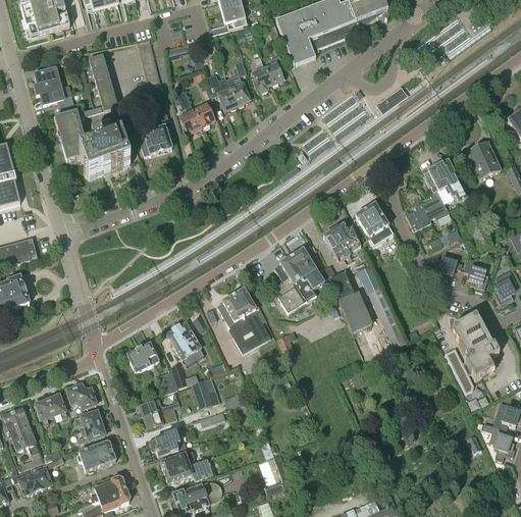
[(61,7),(68,5),(66,0),(24,0),(34,32),(65,22),(61,7)]
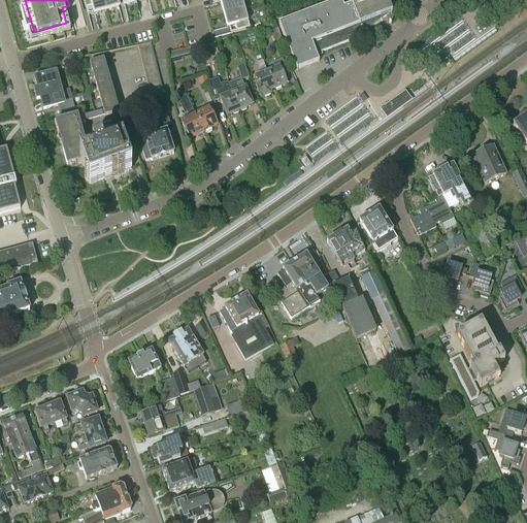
[(107,5),(105,0),(86,0),(89,10),(95,8),(95,10),(102,8),(101,7),(107,5)]
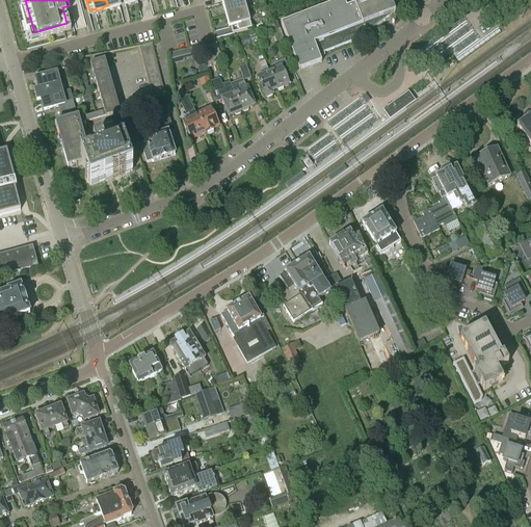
[(223,0),(226,6),(227,5),(229,11),(247,6),(245,0),(223,0)]
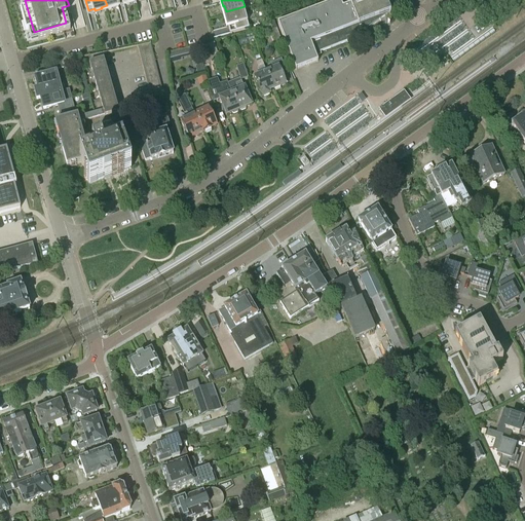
[(350,0),(351,0),(343,3),(342,0),(326,0),(302,9),(301,9),(278,19),(296,66),(297,66),(297,65),(317,58),(319,58),(315,48),(321,46),(321,47),(347,37),(348,38),(390,8),(391,8),(387,0),(350,0)]
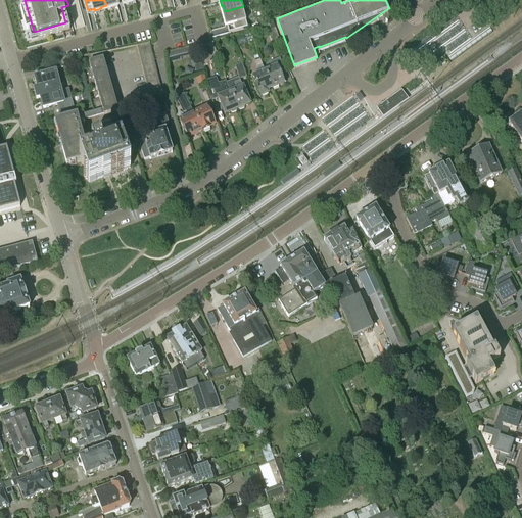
[(243,6),(225,11),(226,16),(225,16),(226,24),(228,24),(230,29),(248,24),(243,6)]
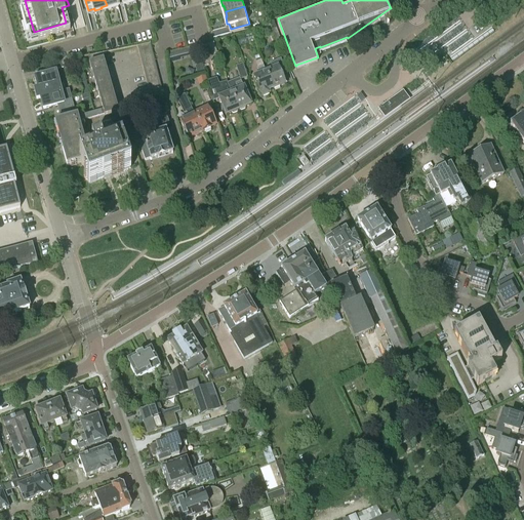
[(274,40),(276,45),(278,52),(283,50),(280,43),(278,38),(274,40)]
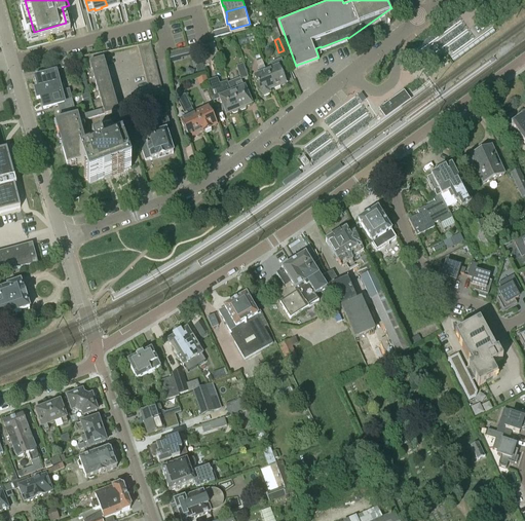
[(141,48),(153,45),(151,39),(144,41),(139,42),(141,48)]
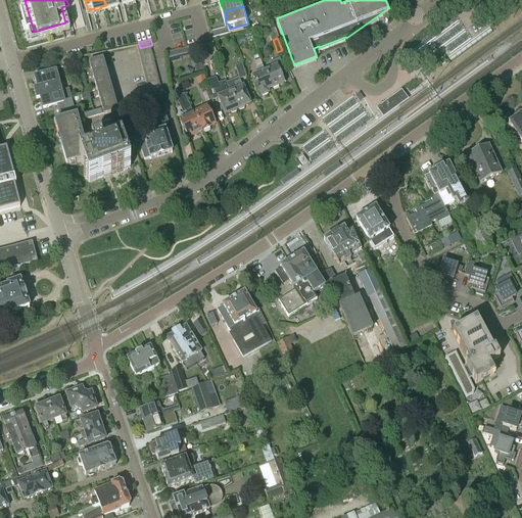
[(202,53),(210,50),(209,47),(215,45),(212,39),(199,43),(202,53)]
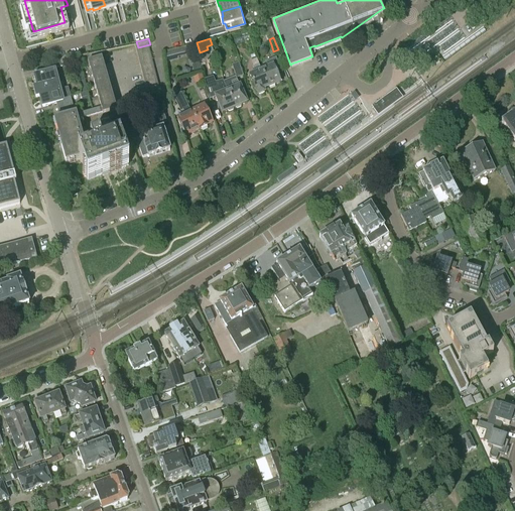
[(151,49),(150,44),(138,47),(139,52),(151,49)]
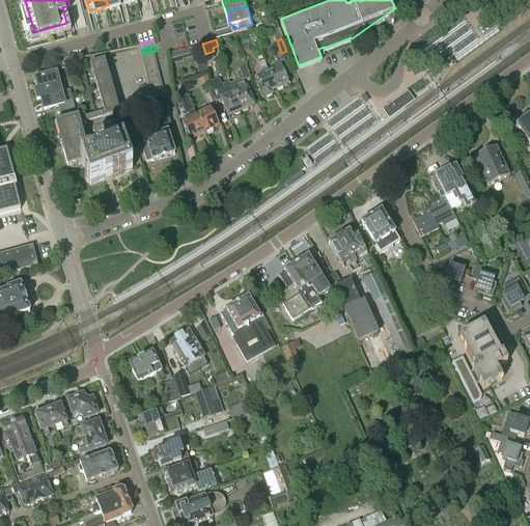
[(203,57),(199,46),(171,55),(174,65),(203,57)]
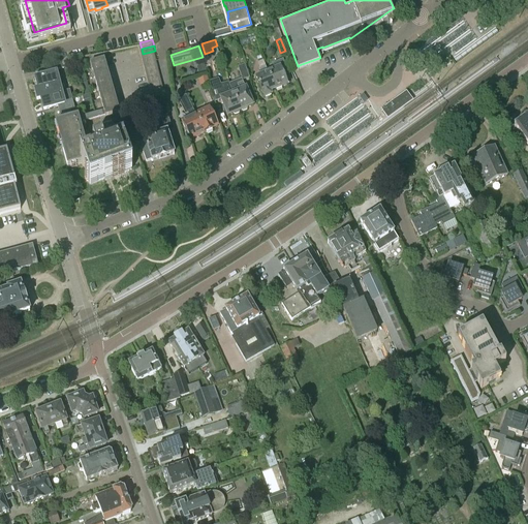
[(90,58),(104,55),(103,50),(88,53),(90,58)]
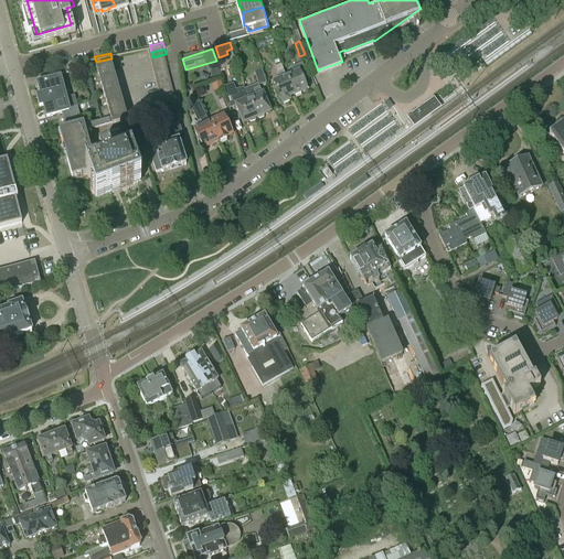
[(168,61),(166,54),(152,57),(155,64),(156,63),(168,61)]
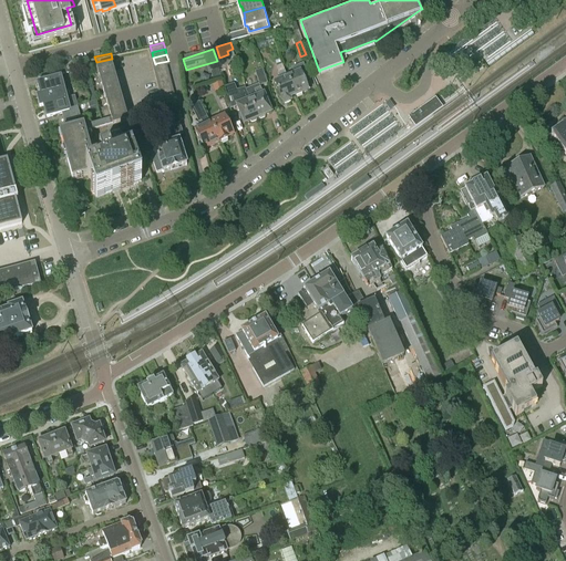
[(296,92),(288,73),(280,54),(276,56),(278,62),(277,63),(280,70),(278,71),(280,76),(275,79),(283,97),(284,96),(285,100),(291,97),(290,94),(296,92)]
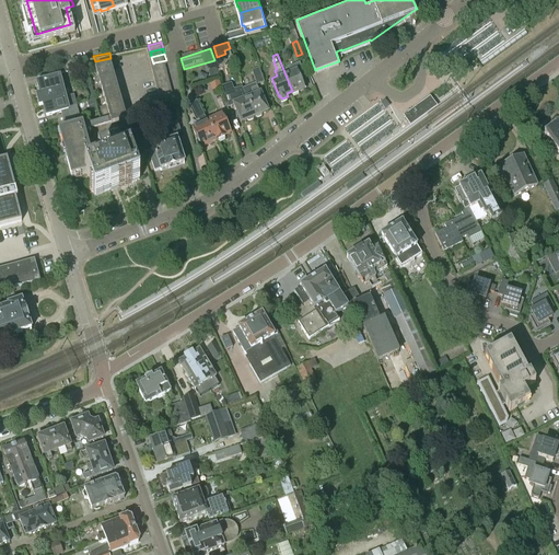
[(111,58),(95,61),(104,93),(105,95),(106,101),(111,114),(104,116),(85,122),(88,126),(112,119),(127,115),(111,58)]
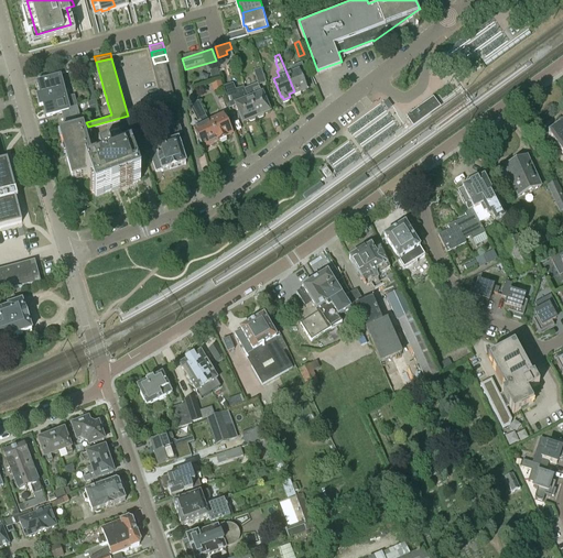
[(294,69),(287,73),(294,91),(307,86),(301,70),(306,68),(303,59),(292,64),(294,69)]
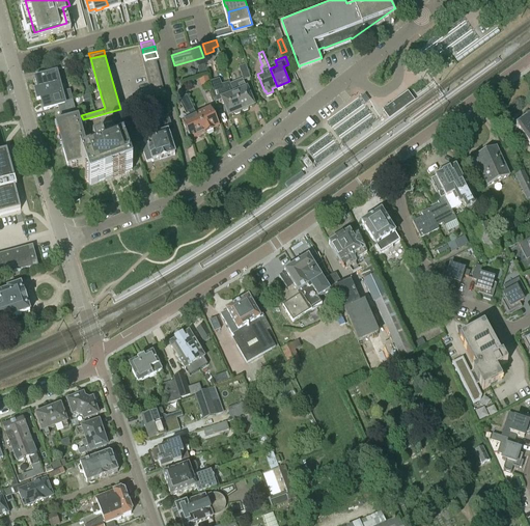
[(159,63),(158,57),(146,59),(145,60),(146,65),(159,63)]
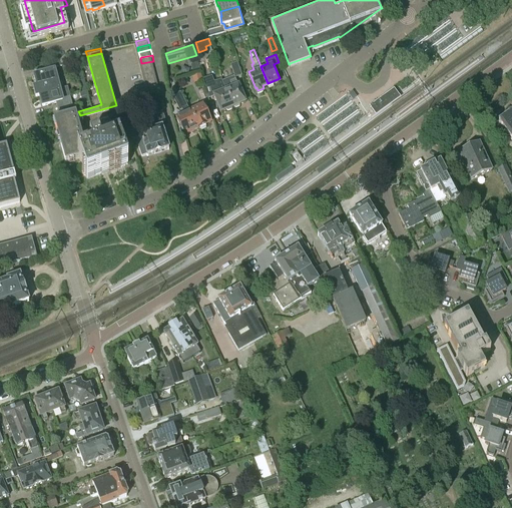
[(231,60),(235,72),(235,73),(242,71),(238,58),(231,60)]
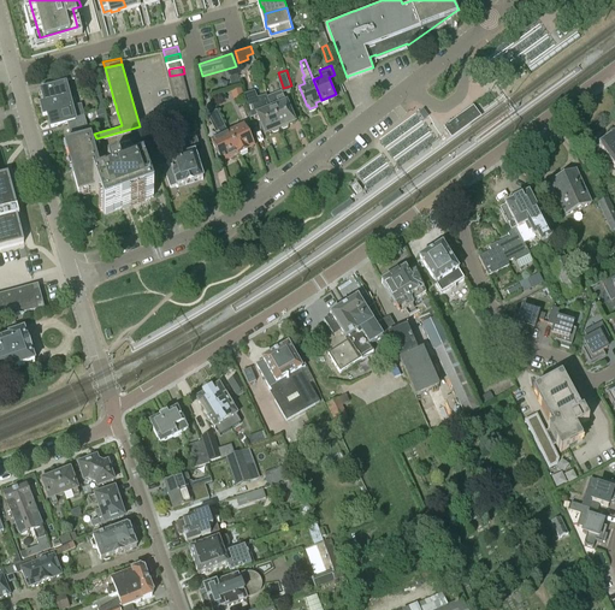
[(241,81),(238,71),(230,73),(232,83),(241,81)]
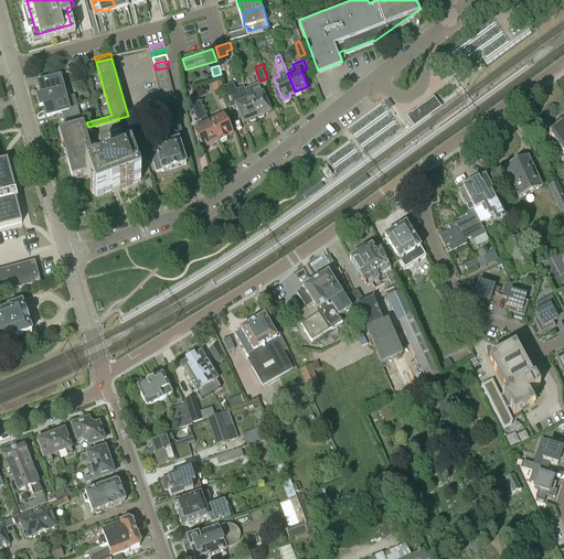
[(170,73),(169,67),(156,70),(157,76),(170,73)]
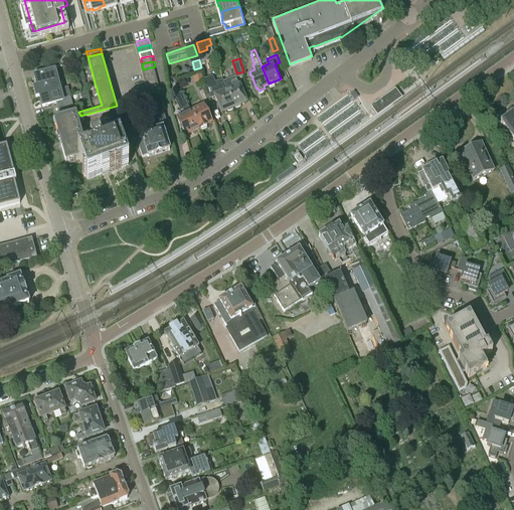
[(40,93),(68,85),(67,83),(60,86),(55,66),(34,71),(37,82),(34,83),(37,93),(40,92),(40,93)]
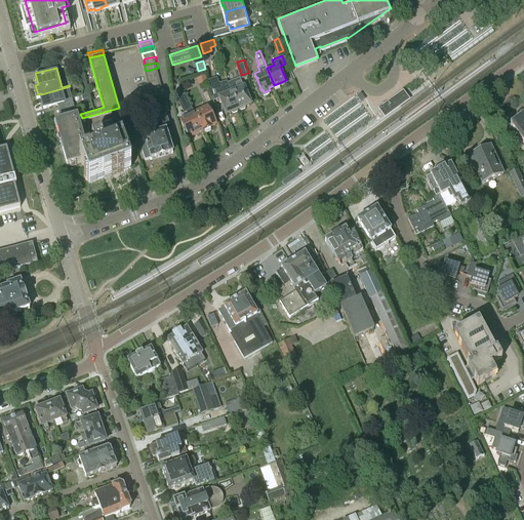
[(158,68),(146,71),(148,77),(160,74),(158,68)]
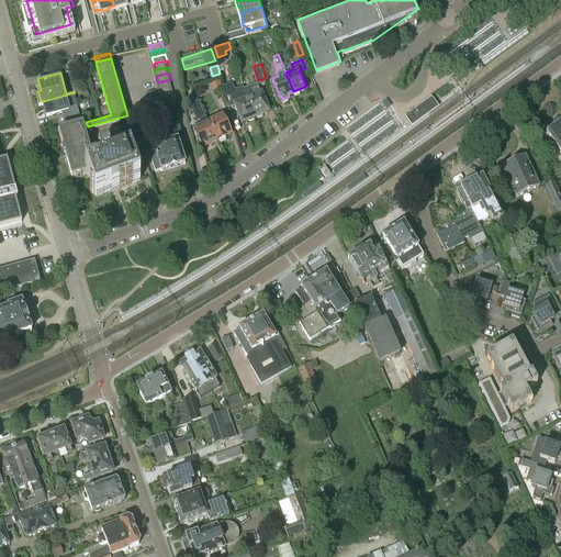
[(216,84),(217,87),(224,86),(221,77),(212,80),(213,85),(216,84)]
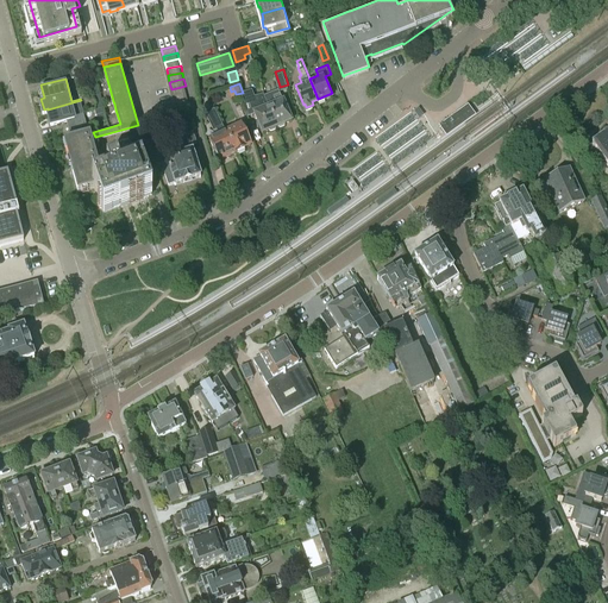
[(102,104),(96,85),(89,87),(95,106),(102,104)]
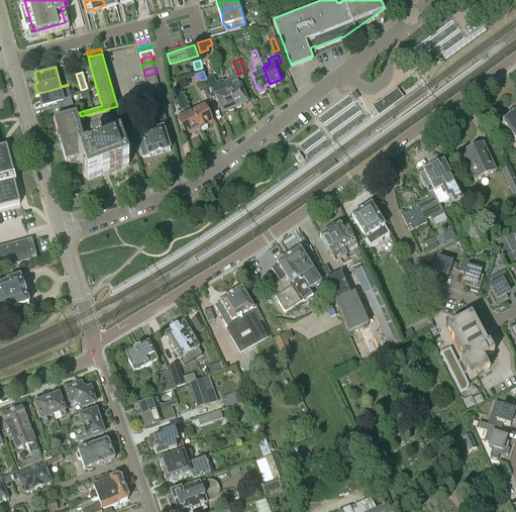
[(159,78),(158,73),(145,76),(146,81),(159,78)]
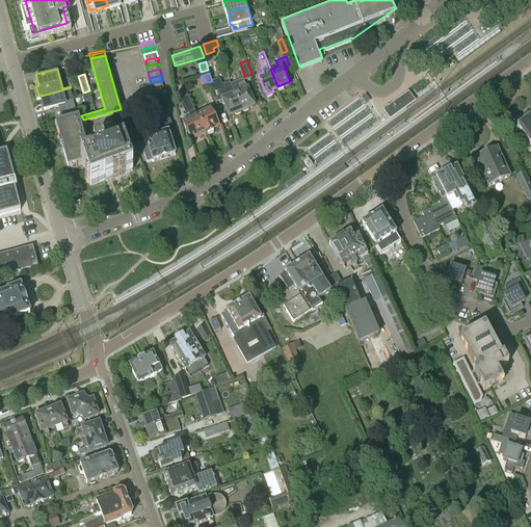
[(239,77),(231,80),(242,107),(243,106),(245,107),(249,106),(249,104),(255,102),(248,84),(247,84),(245,78),(240,80),(239,77)]
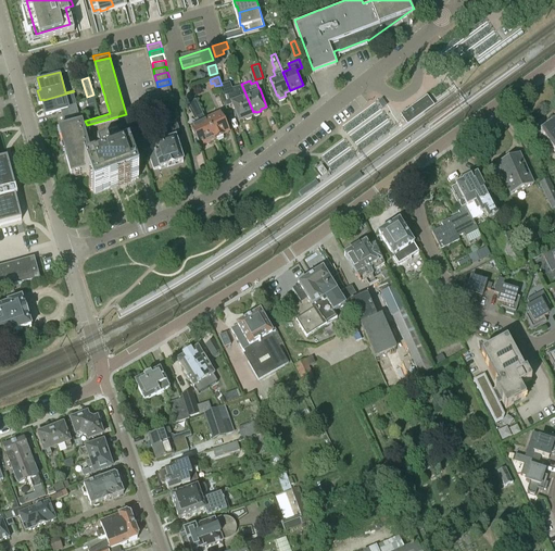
[(171,84),(158,87),(160,94),(173,90),(171,84)]
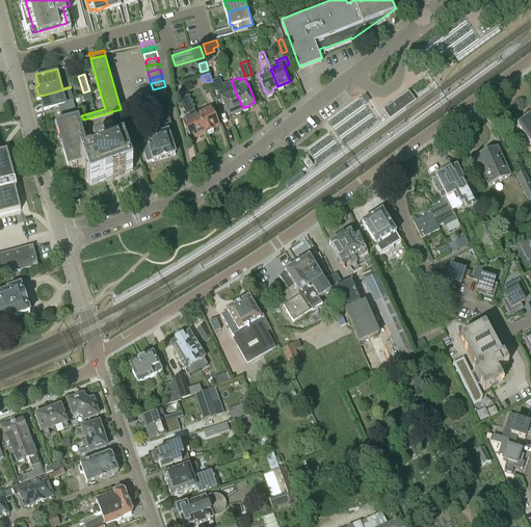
[(242,107),(231,80),(222,83),(219,84),(220,87),(222,95),(230,112),(236,109),(237,110),(241,109),(241,107),(242,107)]
